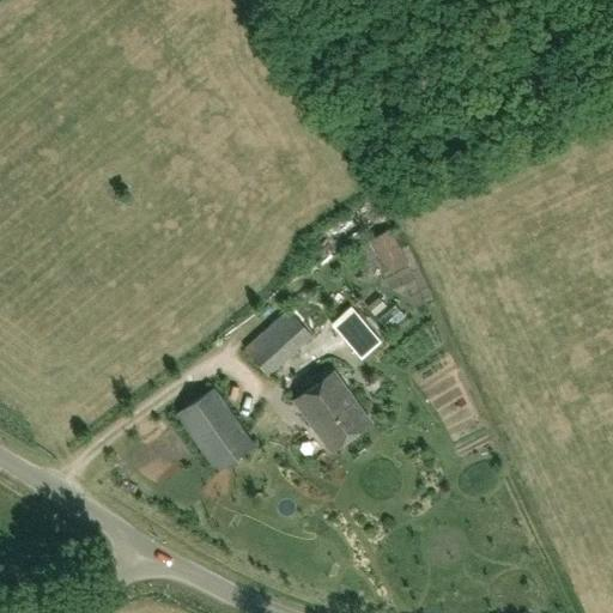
[(389,231),(371,243),(387,267),(404,255),(389,231)]
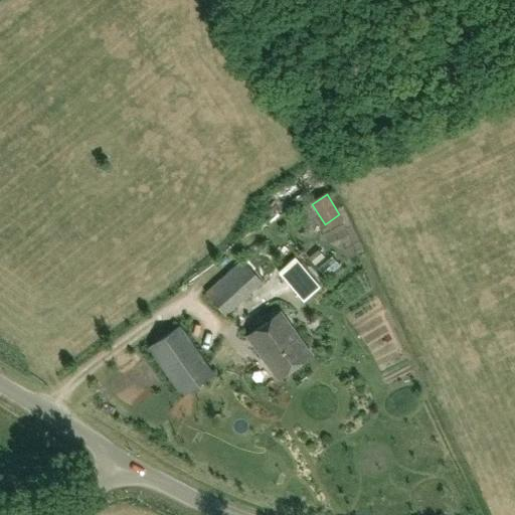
[(353,246),(340,251),(351,279),(365,273),(353,246)]
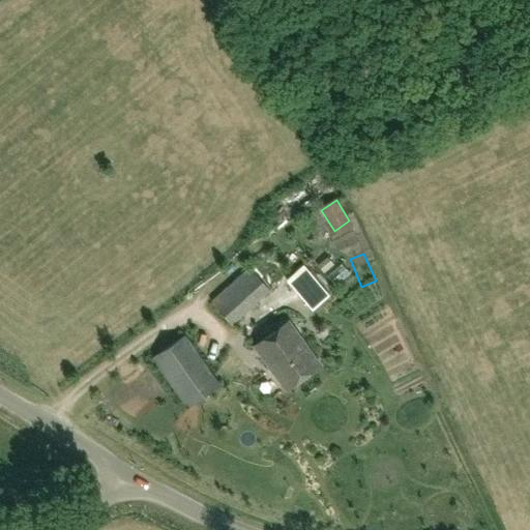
[(268,259),(264,262),(254,271),(251,268),(212,303),(232,325),(285,277),(268,259)]
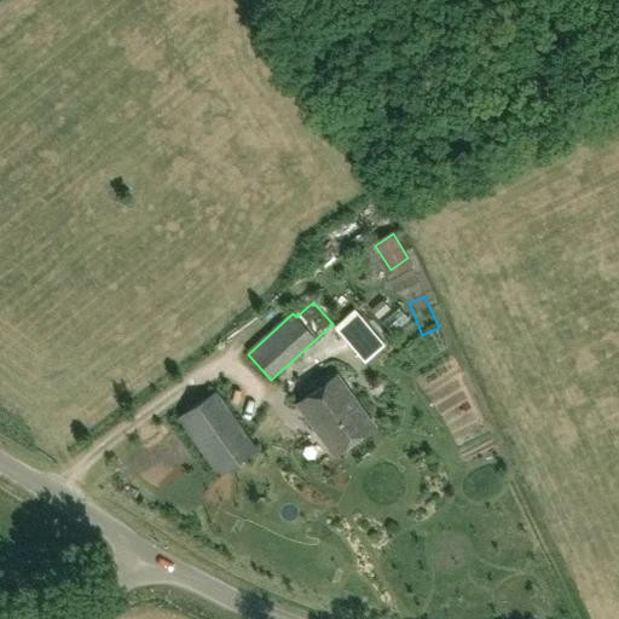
[(395,339),(365,304),(336,329),(366,364),(395,339)]
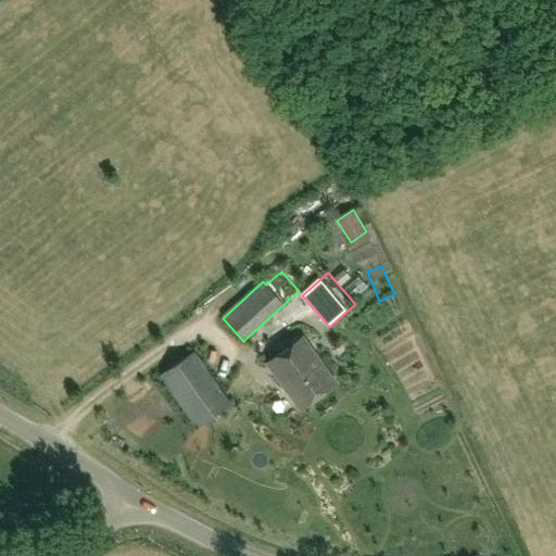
[(267,365),(301,411),(337,386),(303,339),(267,365)]
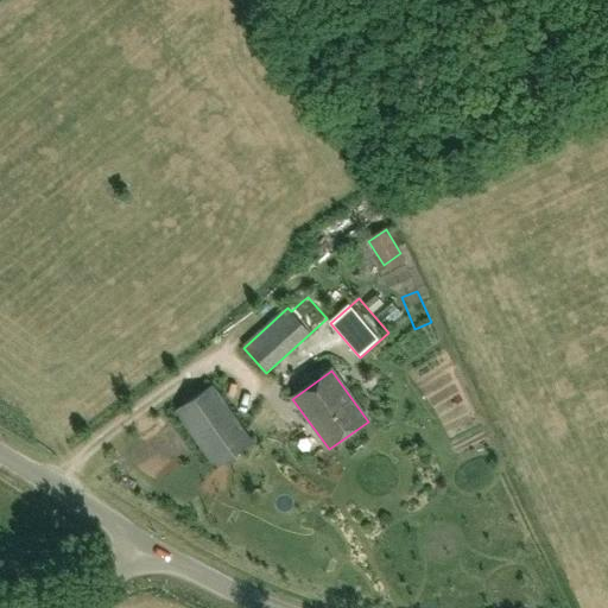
[(213,387),(175,413),(215,470),(252,443),(213,387)]
